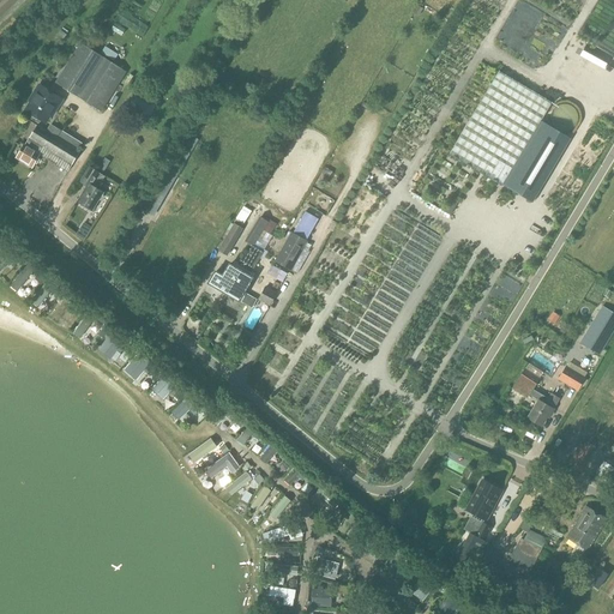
[(102,112),(127,73),(82,43),(56,83),(92,107),(94,106),(102,112)]
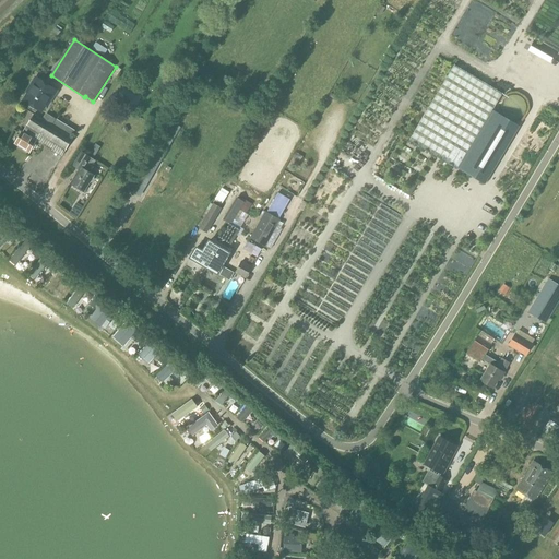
[(490,113),(501,94),(454,66),(409,140),(456,168),(458,167),(485,183),(518,129),(490,113)]
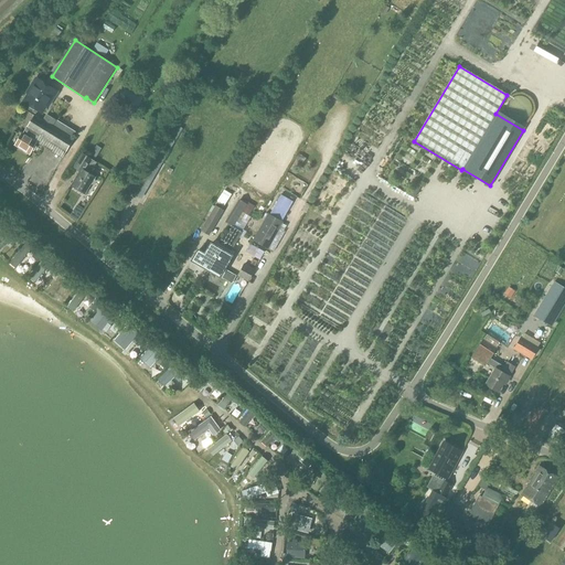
[(43,113),(55,93),(33,78),(21,99),(43,113)]
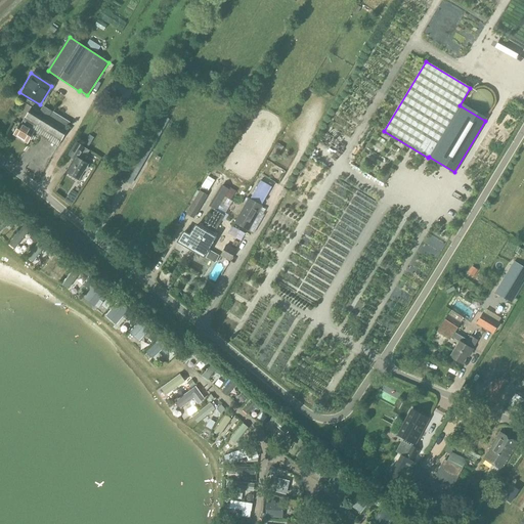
[(470,101),(470,102),(470,103),(470,104),(471,105),(471,106),(471,107),(472,108),(472,110),(473,110),(474,111),(474,112),(475,112),(476,113),(477,113),(478,114),(479,114),(480,114),(481,114),(482,115),(483,114),(484,114),(485,114),(486,114),(487,113),(488,113),(489,112),(490,111),(491,110),(491,108),(492,107),(492,106),(493,105),(493,104),(493,103),(493,102),(493,101),(493,100),(493,99),(493,98),(492,97),(492,96),(491,96),(491,95),(490,94),(489,93),(488,93),(487,92),(486,92),(486,91),(485,91),(484,91),(483,91),(482,91),(481,91),(480,91),(479,91),(478,91),(477,92),(476,92),(475,93),(474,93),(474,94),(473,95),(472,96),(471,97),(471,98),(471,99),(471,100),(470,101)]
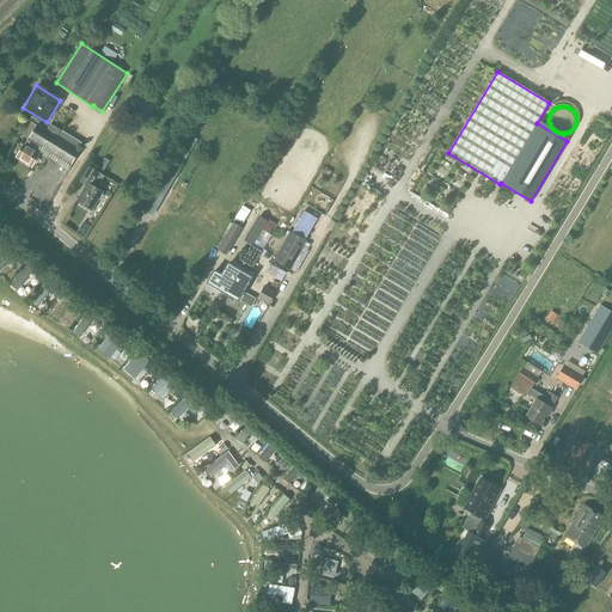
[(78,150),(59,139),(36,124),(16,155),(32,165),(44,146),(72,164),(79,152),(78,150)]
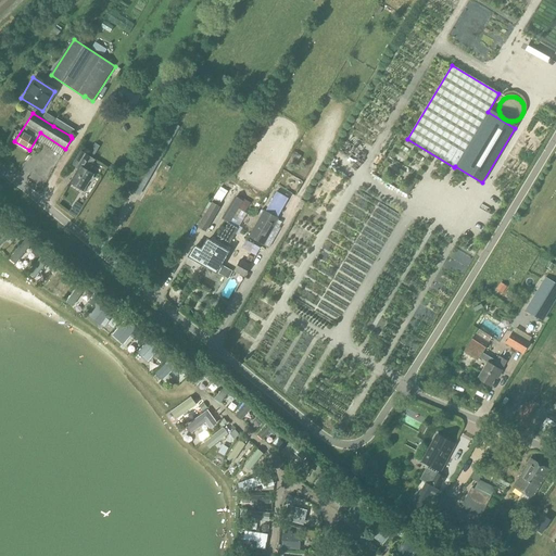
[(53,126),(71,136),(74,130),(57,119),(53,126)]
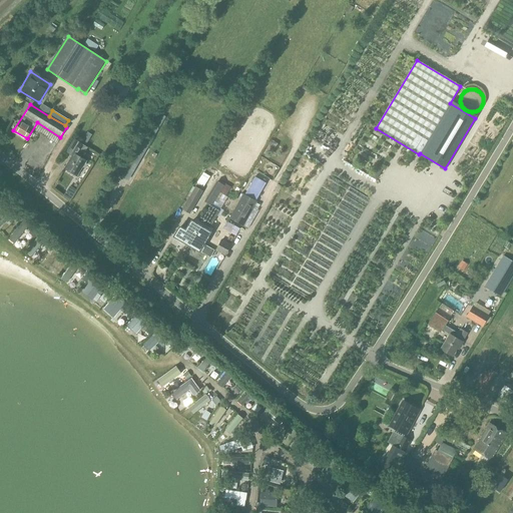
[(87,132),(81,141),(86,143),(91,134),(87,132)]
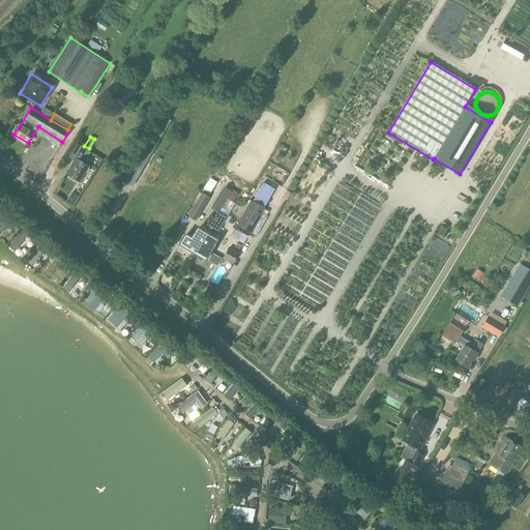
[(281,142),(276,148),(283,152),(287,147),(281,142)]
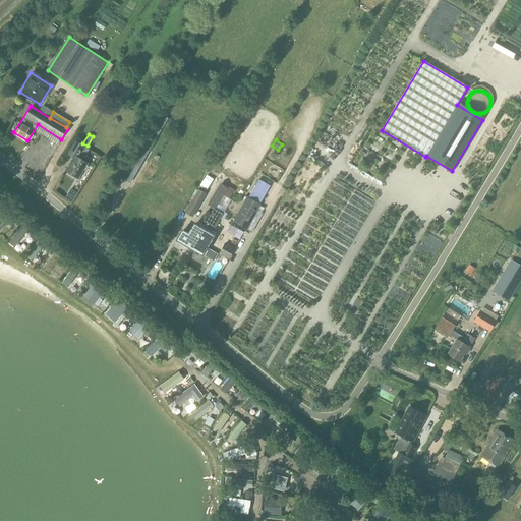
[(65,170),(78,178),(83,171),(85,170),(89,166),(88,164),(82,160),(89,151),(83,148),(84,147),(76,141),(68,155),(73,158),(65,170)]
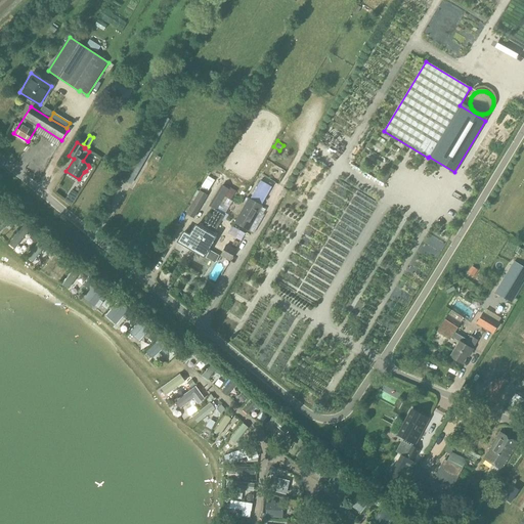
[(217,211),(224,198),(229,189),(223,186),(211,207),(217,211)]
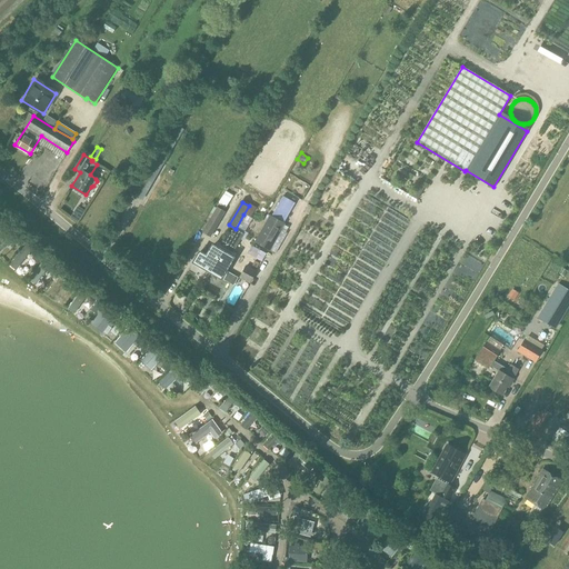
[(210,237),(225,212),(219,208),(203,233),(210,237)]
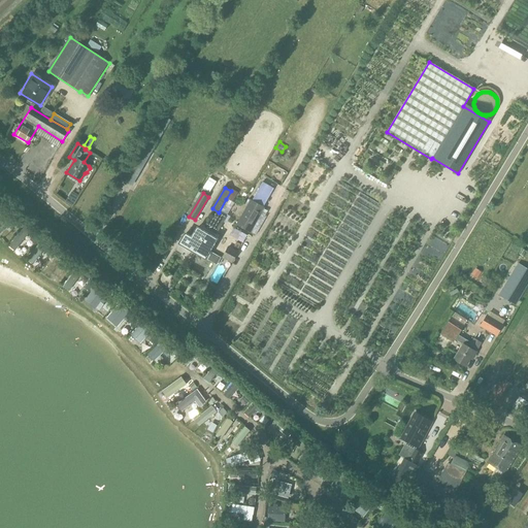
[(255,235),(265,217),(260,213),(263,208),(250,201),(236,224),(250,232),(255,235)]
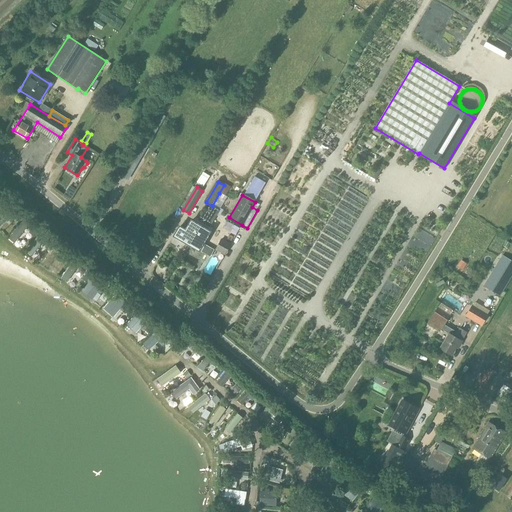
[(212,206),(199,226),(209,232),(211,232),(212,229),(210,228),(220,210),(212,206)]
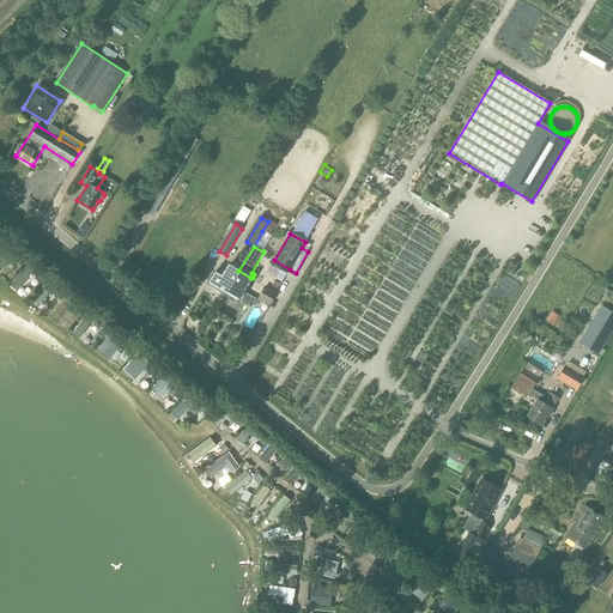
[(471,250),(469,256),(485,261),(486,256),(471,250)]
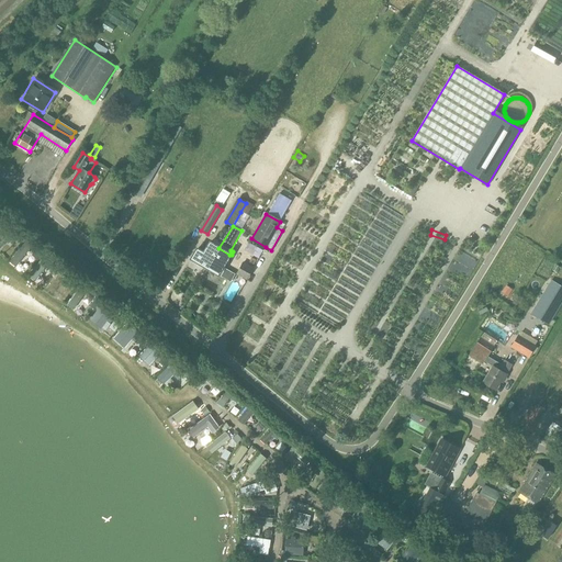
[(218,249),(218,248),(210,243),(204,253),(197,248),(191,259),(206,268),(218,249)]
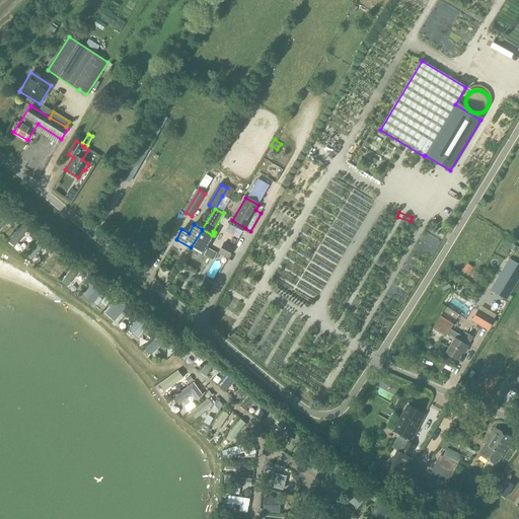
[(239,243),(242,234),(218,227),(216,236),(239,243)]
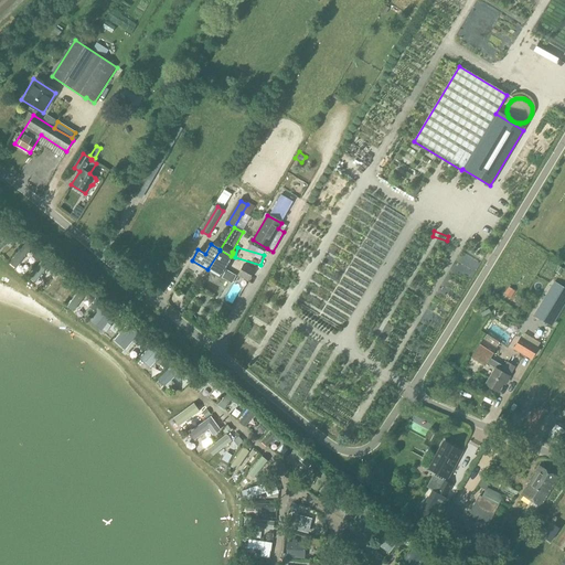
[(220,251),(208,269),(220,277),(231,256),(220,249),(220,251)]
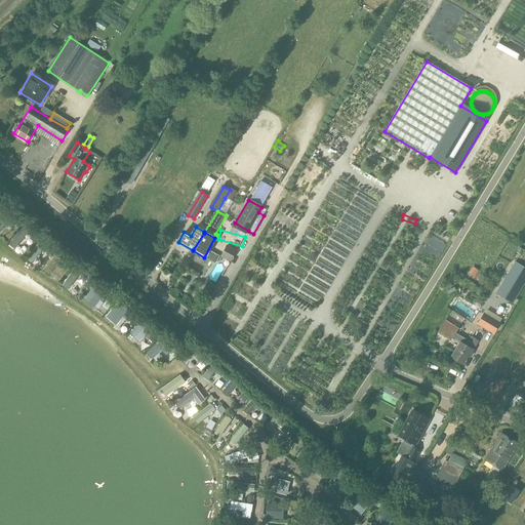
[(231,263),(237,251),(227,245),(220,256),(231,263)]
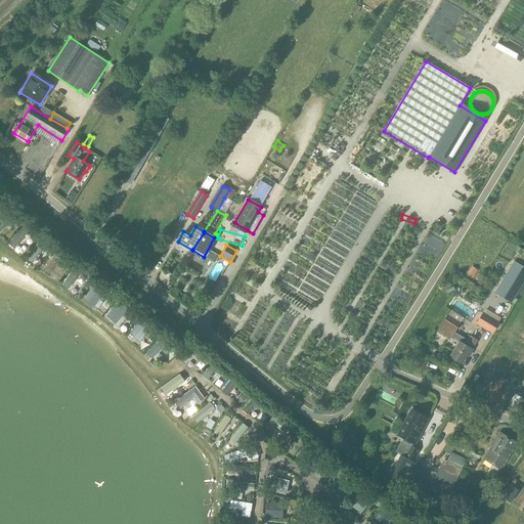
[(210,250),(206,257),(215,262),(219,255),(210,250)]
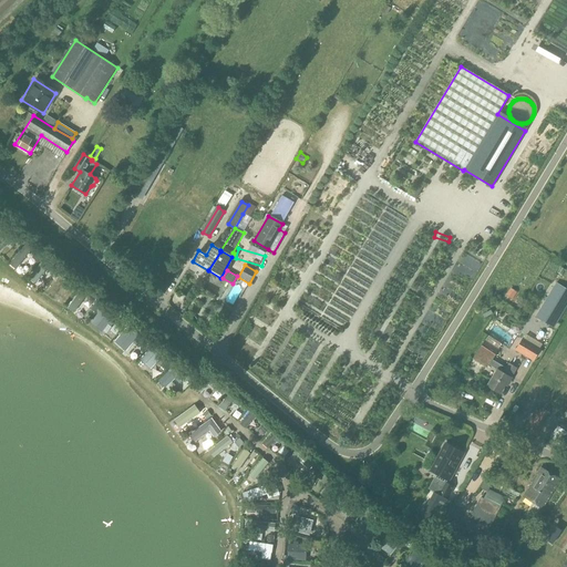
[(556,330),(560,322),(557,321),(566,303),(566,290),(555,284),(535,318),(556,330)]
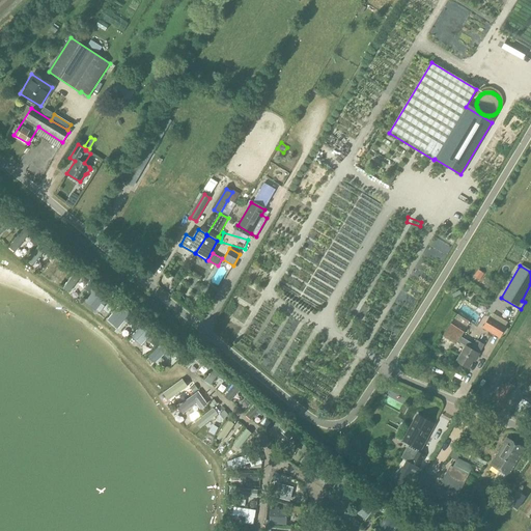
[(92,296),(85,304),(94,313),(102,305),(92,296)]
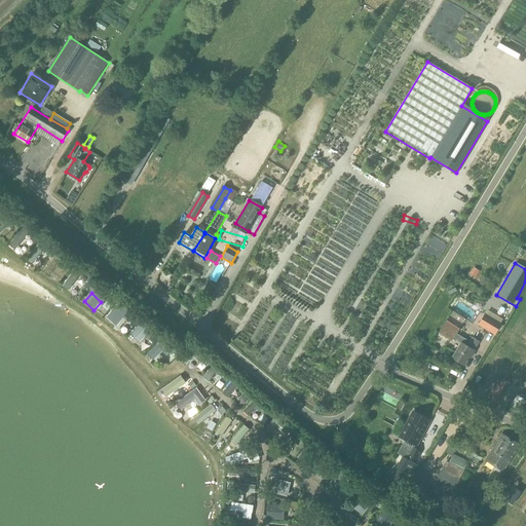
[(501,322),(509,308),(490,299),(483,312),(501,322)]
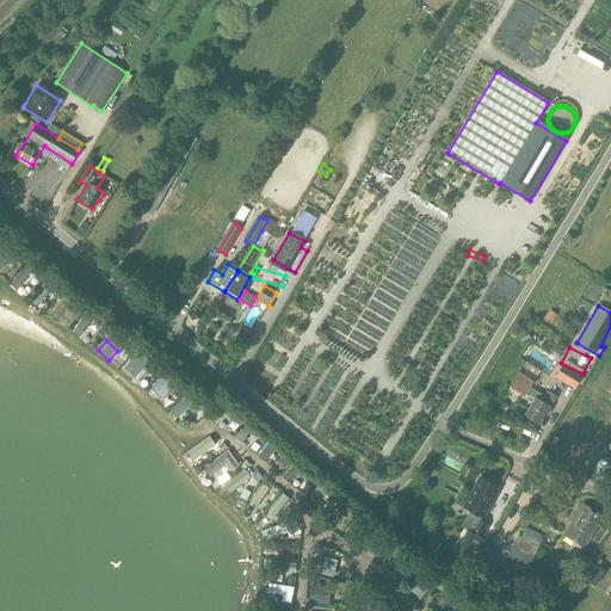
[(537,356),(536,359),(528,356),(524,365),(548,375),(554,360),(537,356)]
